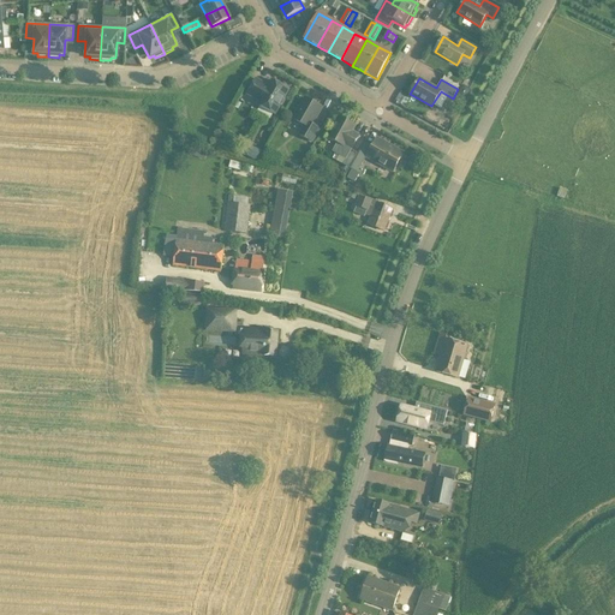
[(274,114),(288,89),(272,81),(269,87),(256,79),(248,94),(261,101),(258,106),(274,114)]
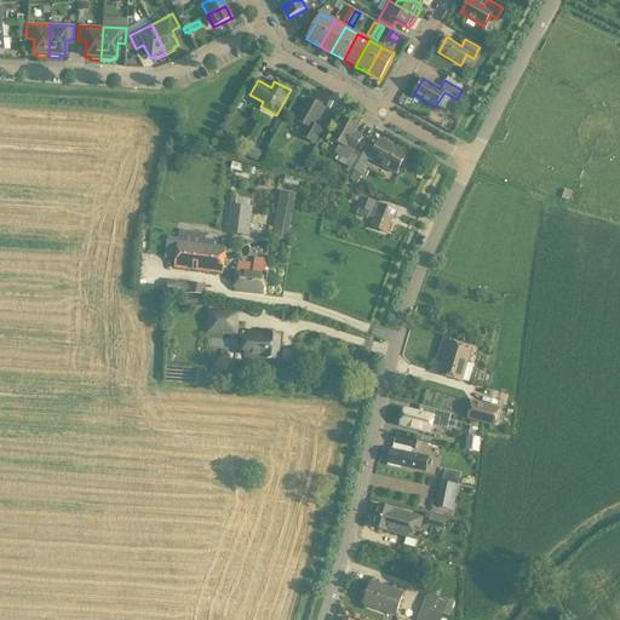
[(471,98),(474,95),(472,91),(469,89),(465,90),(463,95),(464,98),(468,99),(471,98)]
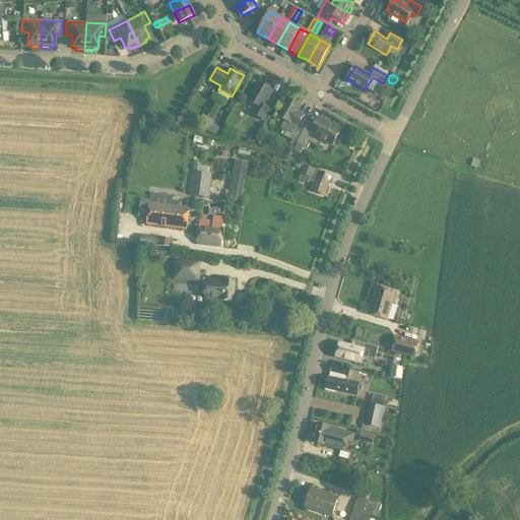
[(270,109),(263,105),(272,90),(269,89),(258,82),(248,101),(255,105),(256,108),(252,113),(264,120),(270,109)]
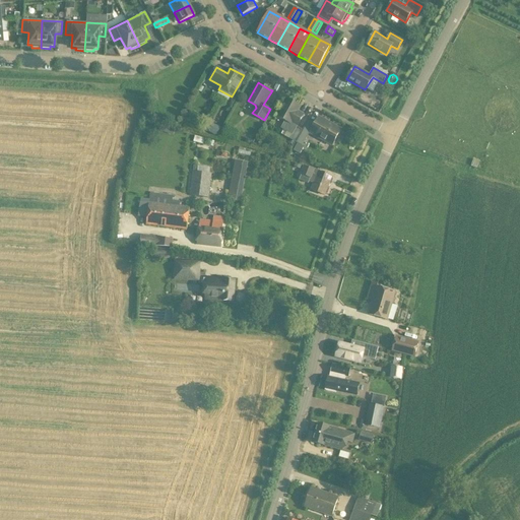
[(290,138),(296,142),(303,130),(297,127),(304,115),(298,111),(300,107),(287,100),(277,116),(284,120),(280,128),(293,134),(290,138)]
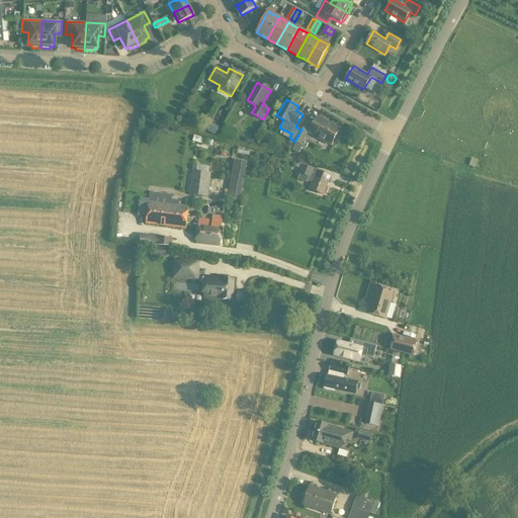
[(340,128),(317,116),(309,132),(303,127),(294,143),(296,144),(292,151),(298,154),(303,147),(300,146),(308,132),(331,145),(340,128)]
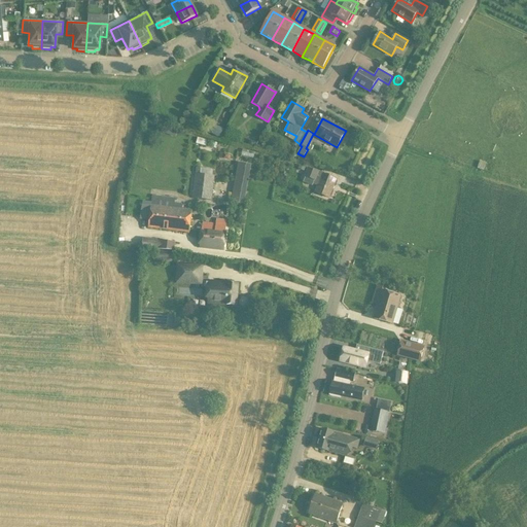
[(175,137),(177,132),(166,129),(165,134),(175,137)]
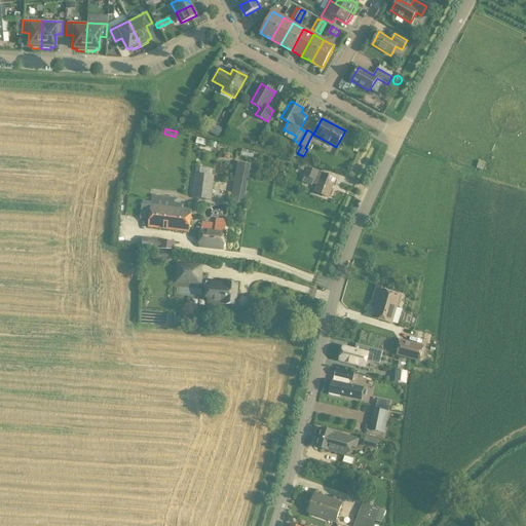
[(238,162),(230,200),(242,201),(251,164),(238,162)]
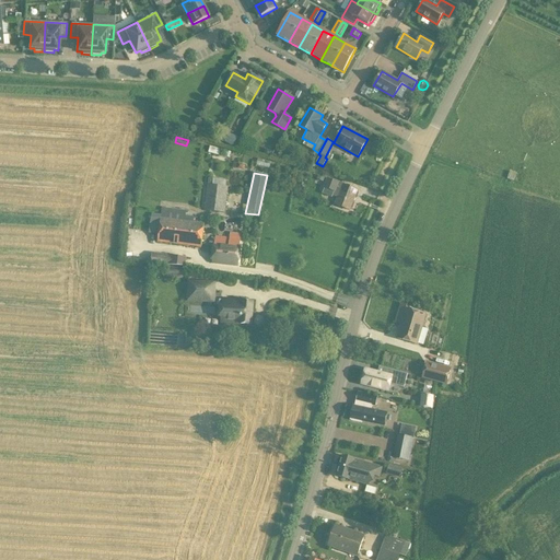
[(338,183),(327,177),(323,187),(335,193),(334,196),(338,197),(335,205),(349,210),(358,190),(338,183)]
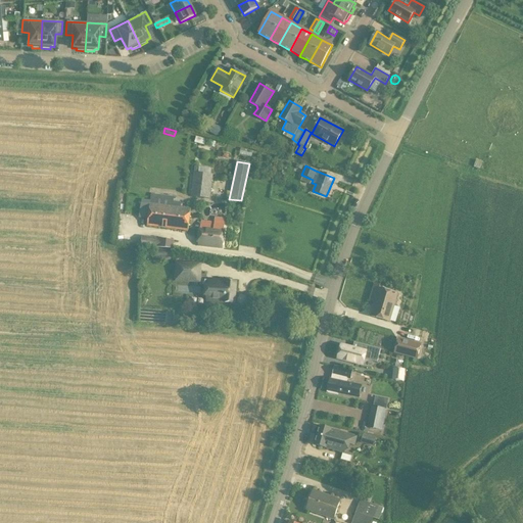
[(191,196),(209,199),(212,175),(208,175),(209,171),(199,169),(198,173),(194,172),(191,196)]
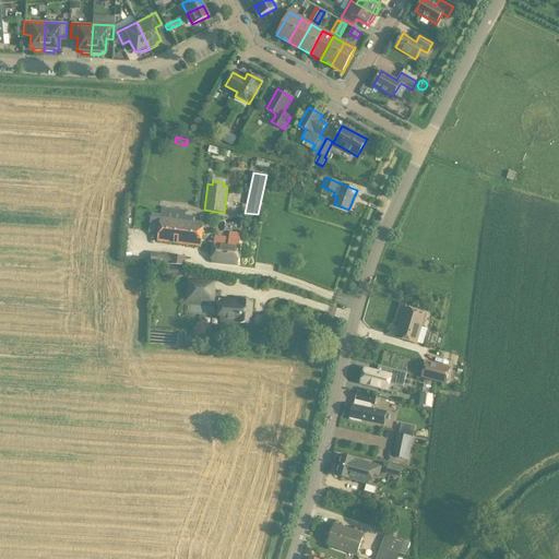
[(203,223),(192,222),(193,217),(186,215),(186,211),(162,207),(161,217),(157,242),(200,248),(203,223)]
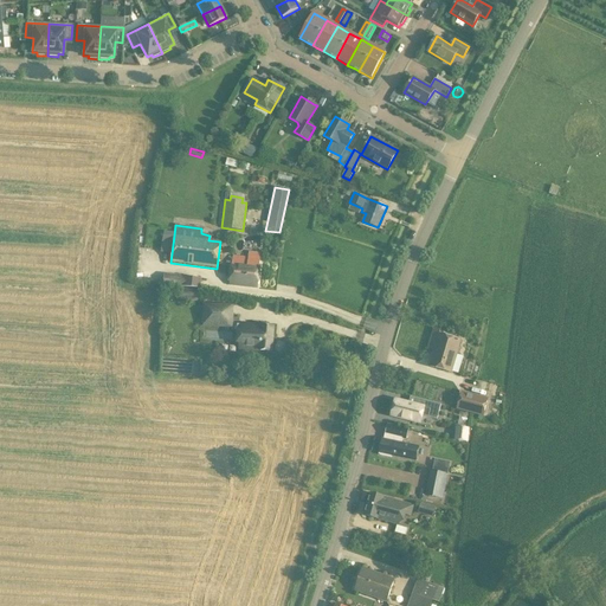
[(260,260),(249,259),(249,258),(232,256),(230,283),(257,287),(260,260)]
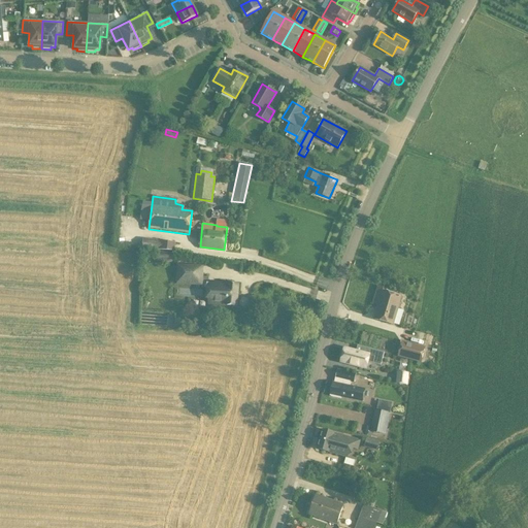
[(160,241),(160,250),(174,251),(175,243),(160,241)]
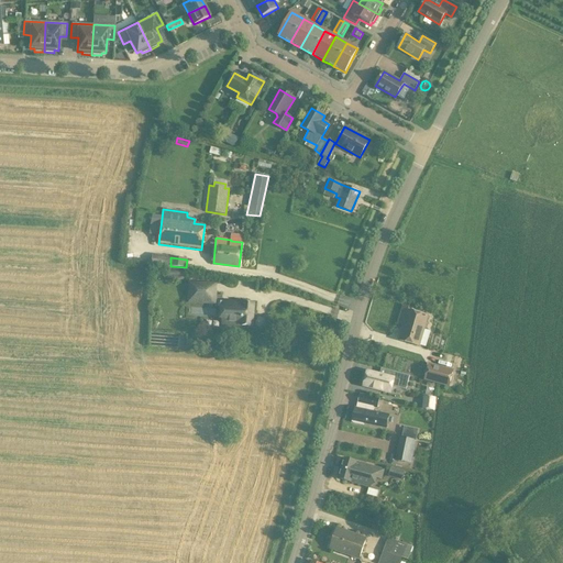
[(214,283),(201,283),(188,283),(187,302),(214,304),(214,300),(214,283)]
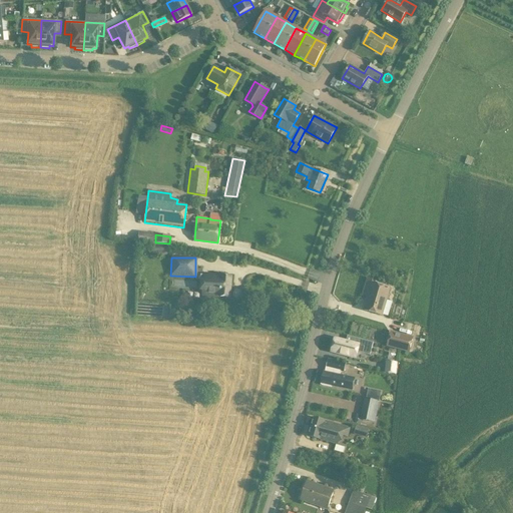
[(212,276),(212,275),(203,274),(202,296),(229,298),(230,277),(212,276)]
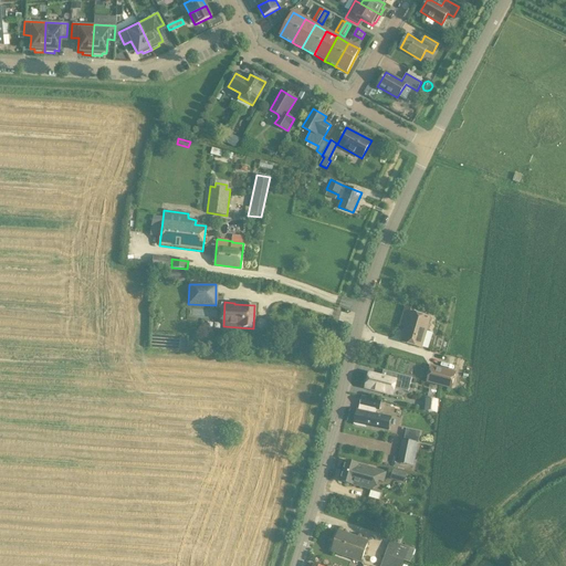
[(421,348),(430,317),(410,312),(411,307),(405,306),(400,321),(399,327),(405,328),(400,342),(421,348)]
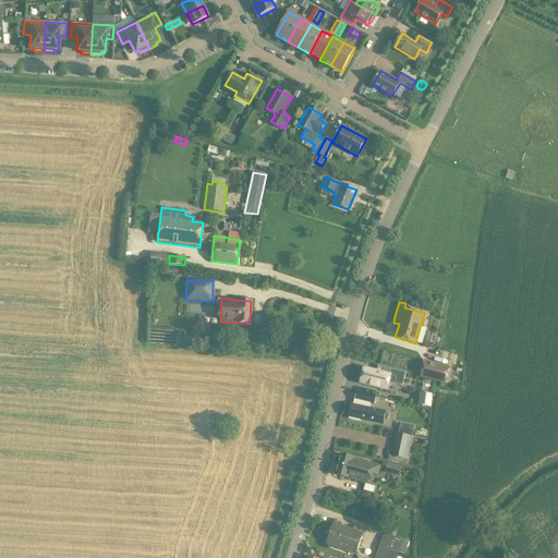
[(445,364),(453,365),(456,358),(447,355),(445,364)]
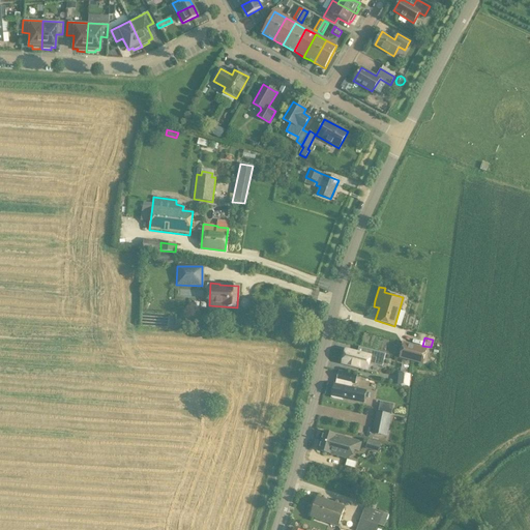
[(410,345),(404,343),(400,358),(422,364),(428,349),(413,345),(413,347),(410,346),(410,345)]
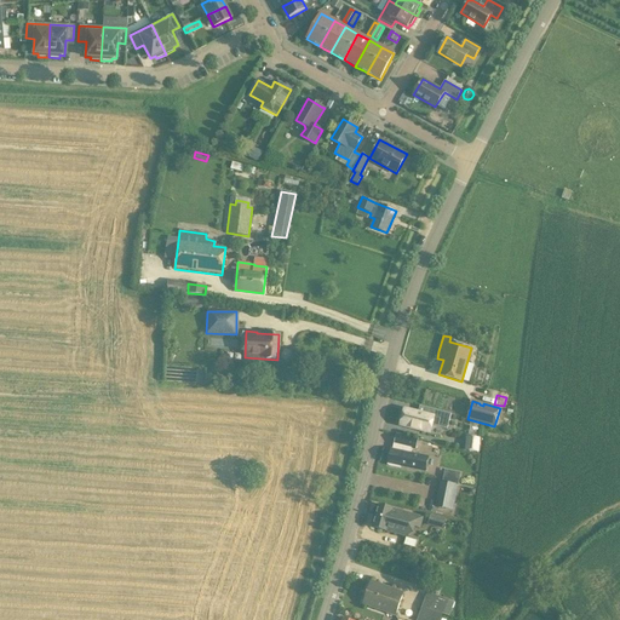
[(447,429),(451,414),(425,408),(424,415),(405,411),(403,413),(401,413),(400,422),(401,423),(401,425),(430,432),(431,425),(447,429)]
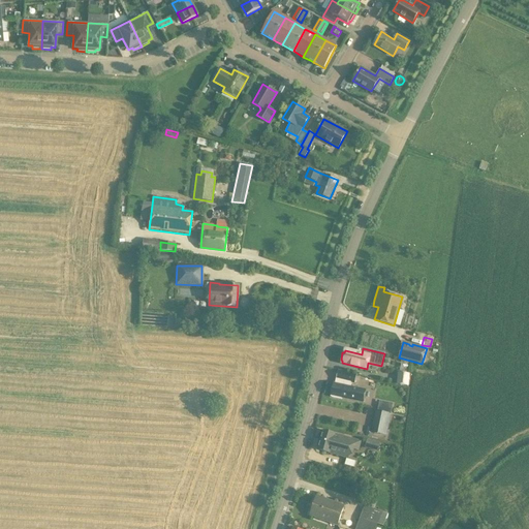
[(338,371),(336,379),(341,380),(340,384),(334,383),(331,397),(341,400),(342,398),(363,402),(365,390),(350,386),(351,382),(354,383),(355,374),(338,371)]
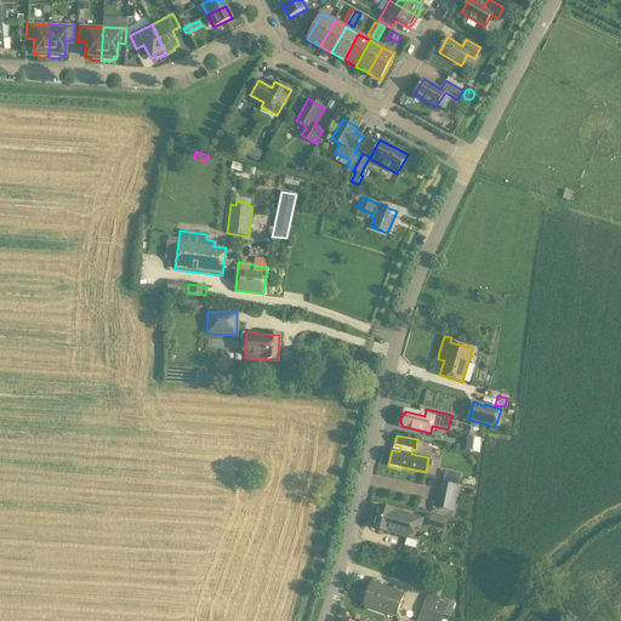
[(468,451),(478,453),(479,440),(469,439),(468,451)]
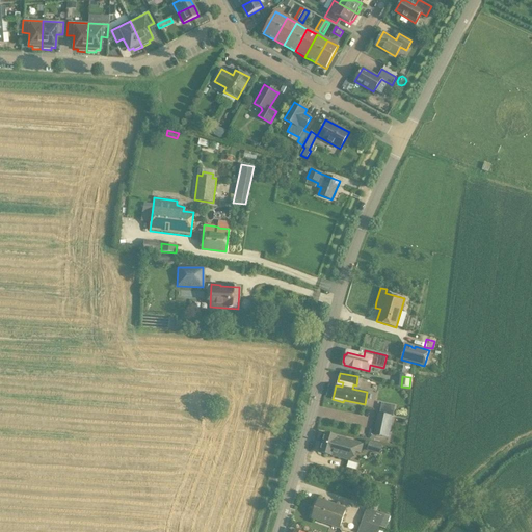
[(379,415),(375,436),(388,439),(392,417),(379,415)]
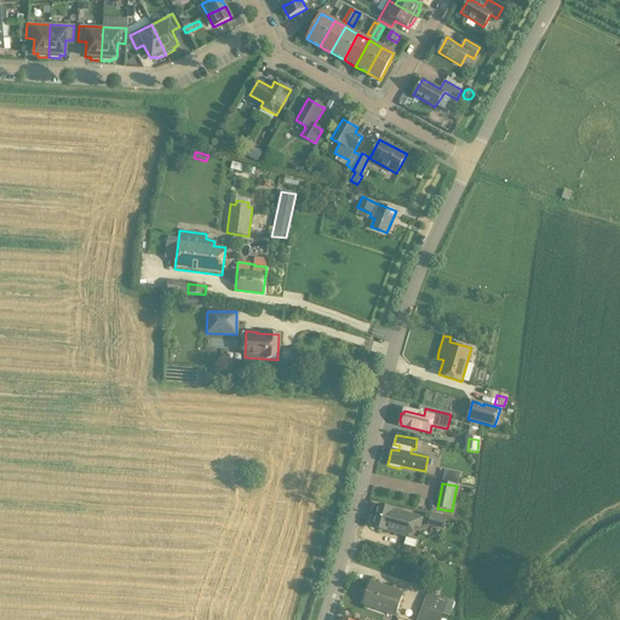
[(405,512),(380,505),(374,528),(406,537),(408,526),(419,529),(423,518),(407,514),(405,512)]
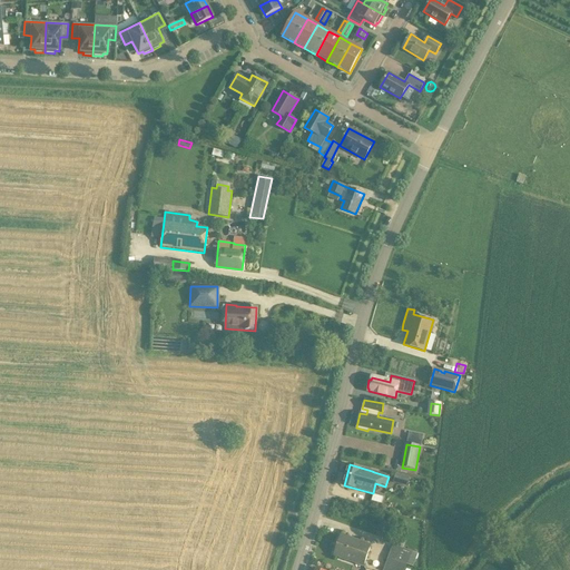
[(410,485),(412,477),(397,473),(395,483),(410,485)]
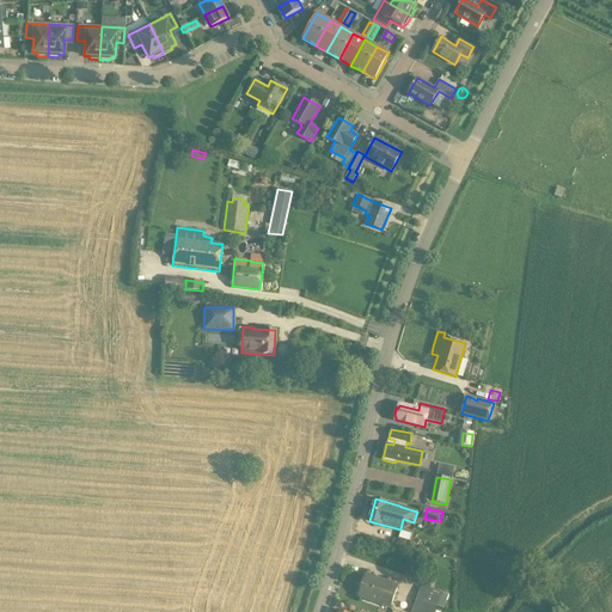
[(398,586),(366,574),(359,597),(390,609),(398,586)]
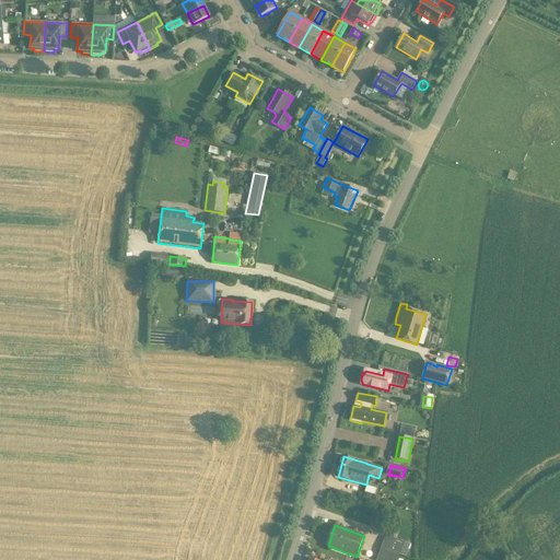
[(411,544),(407,543),(385,535),(376,559),(403,559),(398,559),(399,555),(403,556),(406,557),(411,544)]
